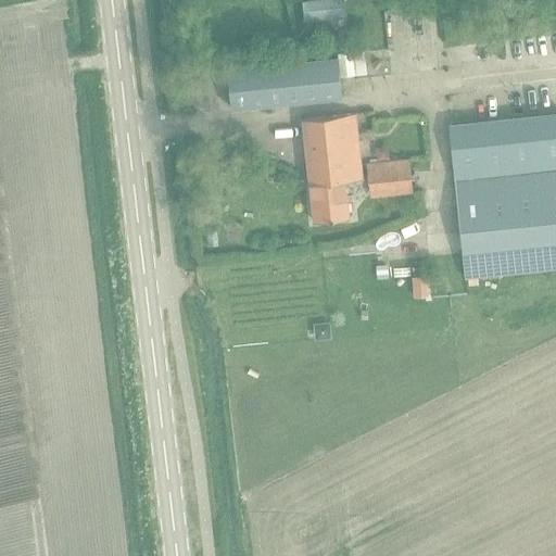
[(301,0),(304,22),(332,19),(331,11),(344,9),(343,0),(301,0)]
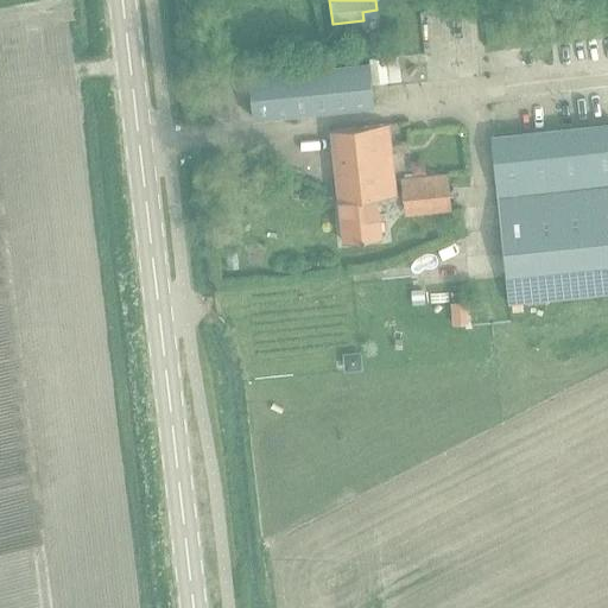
[(488,32),(488,6),(474,5),(473,32),(488,32)]
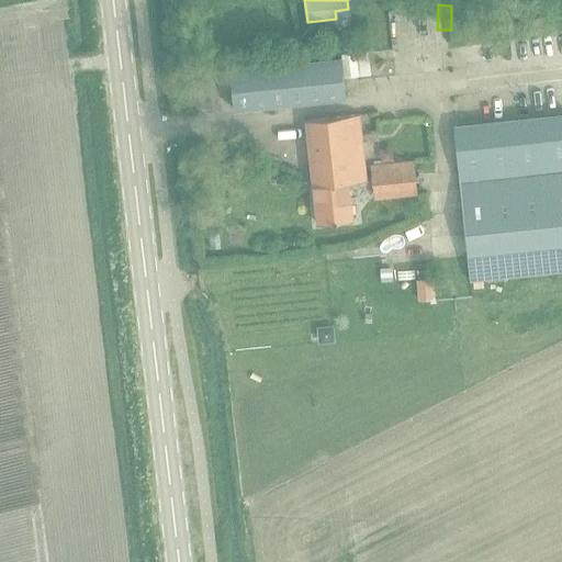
[(435,11),(418,13),(422,45),(437,43),(435,11)]
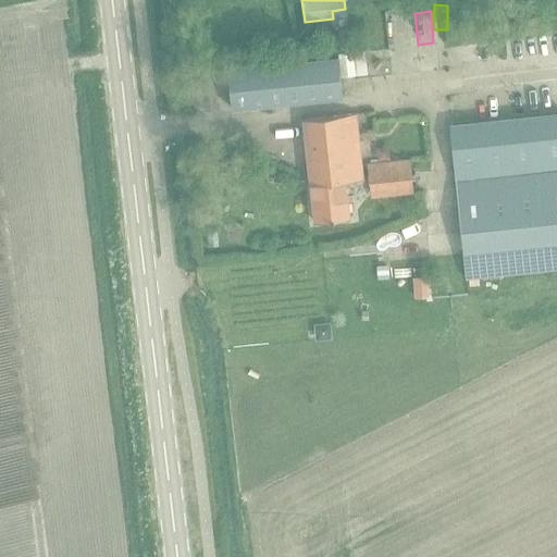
[(227,69),(231,108),(342,97),(337,58),(227,69)]
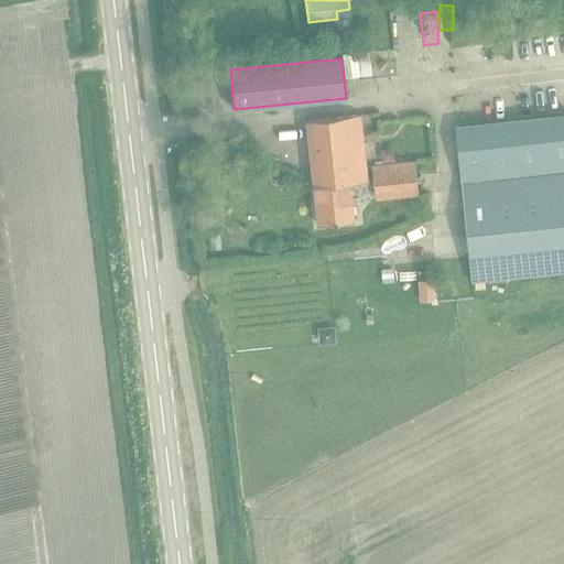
[(376,155),(364,156),(359,115),(306,120),(318,225),(354,220),(349,183),(367,181),(365,167),(371,167),(375,201),(419,196),(415,161),(377,164),(376,155)]
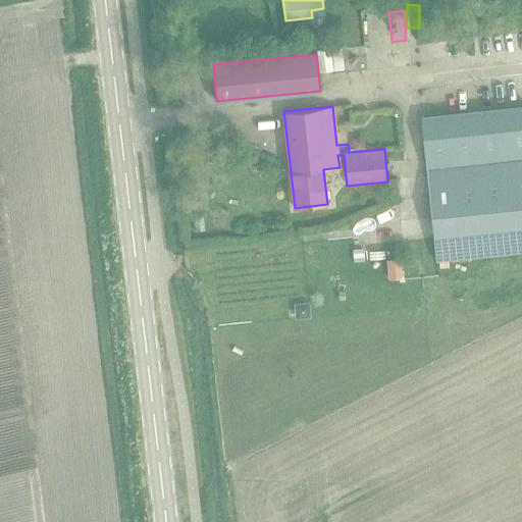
[(521,107),(422,118),(428,167),(521,157),(521,107)]
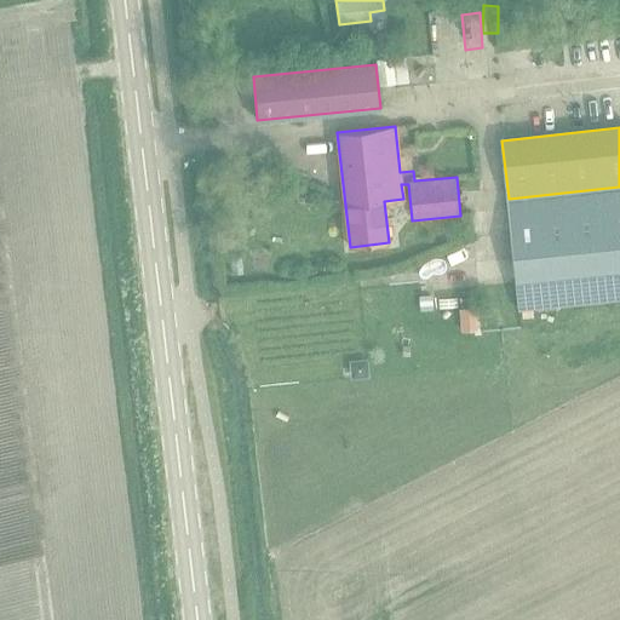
[(619,189),(506,201),(518,309),(619,297),(619,189)]
